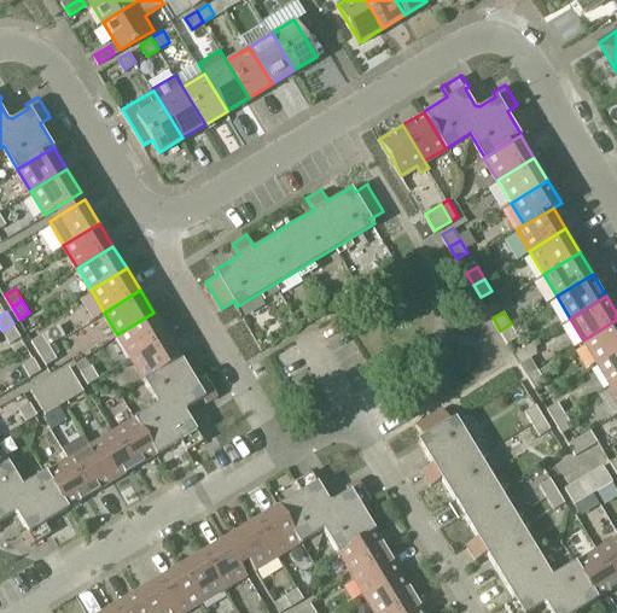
[(153,313),(117,334),(131,357),(167,334),(153,313)]
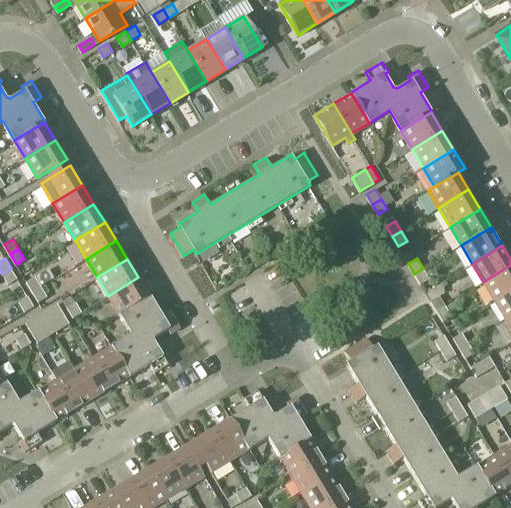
[(510,265),(483,282),(495,301),(510,291),(510,265)]
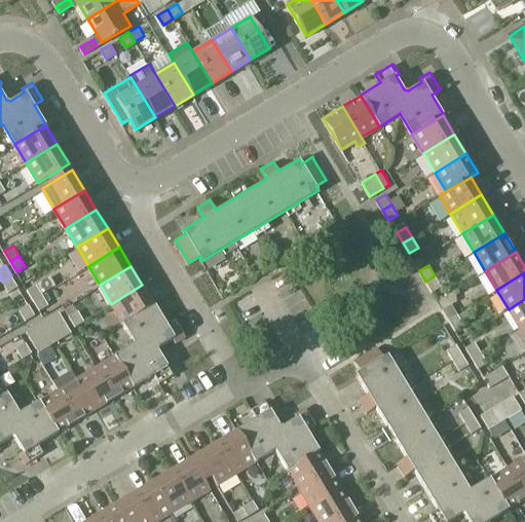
[(11,275),(2,282),(8,291),(17,286),(11,275)]
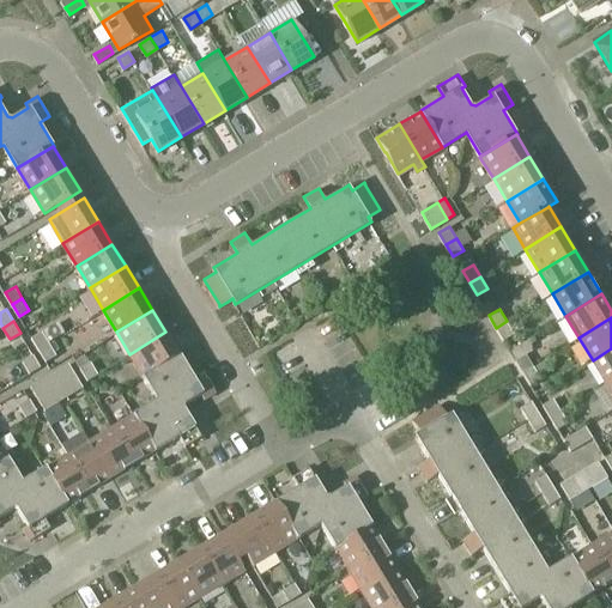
[(507,321),(496,328),(503,339),(504,339),(514,333),(507,321)]
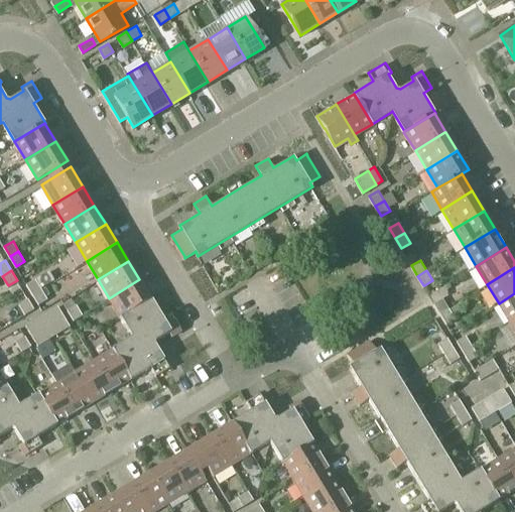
[(35,277),(26,283),(32,293),(41,287),(35,277)]
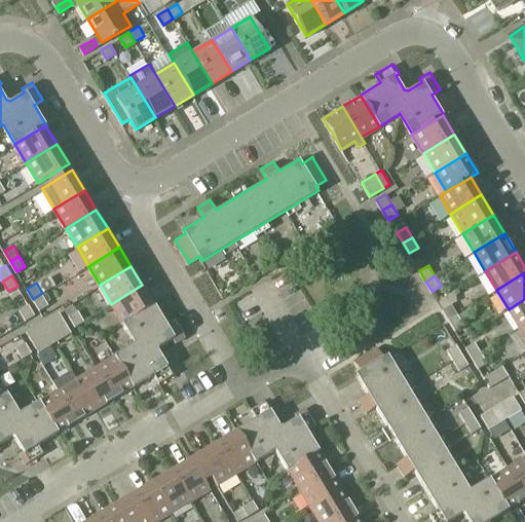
[(142,285),(111,304),(122,322),(153,303),(142,285)]
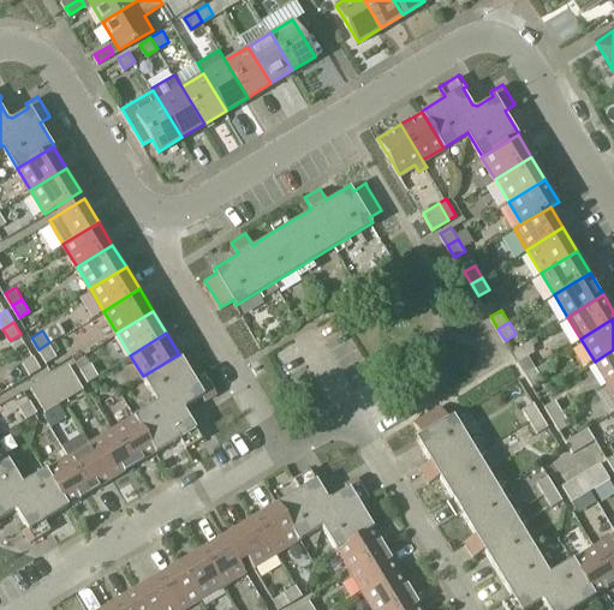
[(49,342),(39,350),(46,360),(57,354),(54,351),(49,344),(49,342)]
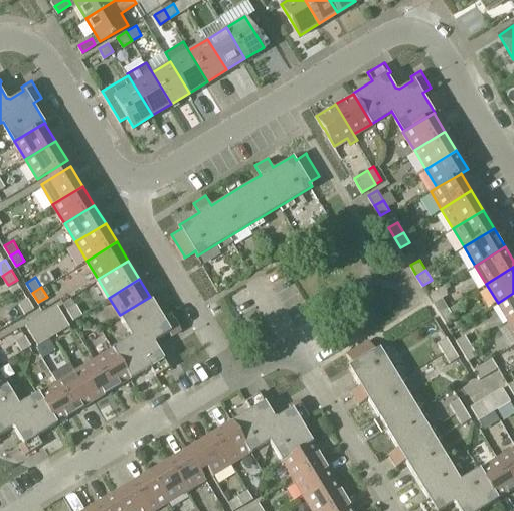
[(513,293),(498,303),(509,321),(513,318),(513,293)]
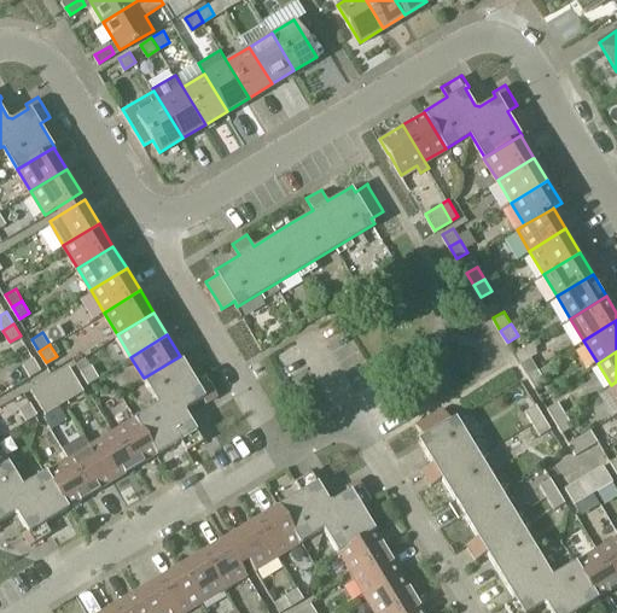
[(34,356),(23,362),(30,374),(41,368),(34,356)]
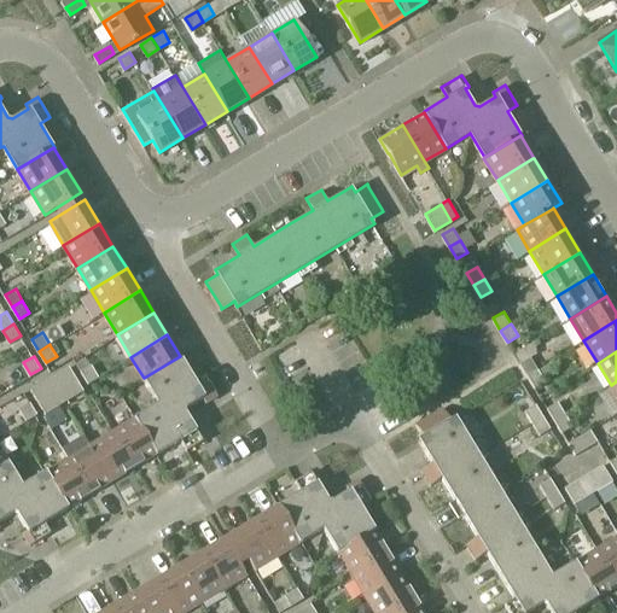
[(158,402),(134,416),(157,453),(180,438),(186,449),(207,437),(199,425),(196,427),(186,412),(187,407),(192,403),(203,397),(205,401),(217,393),(208,378),(205,374),(196,380),(181,356),(180,356),(144,378),(158,402)]
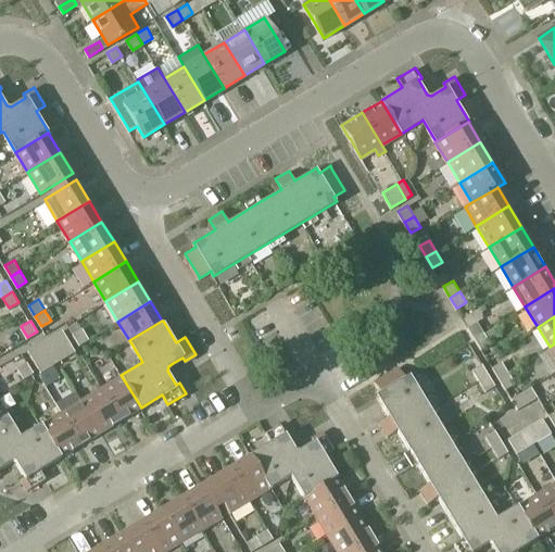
[(477,321),(467,326),(475,337),(484,331),(477,321)]
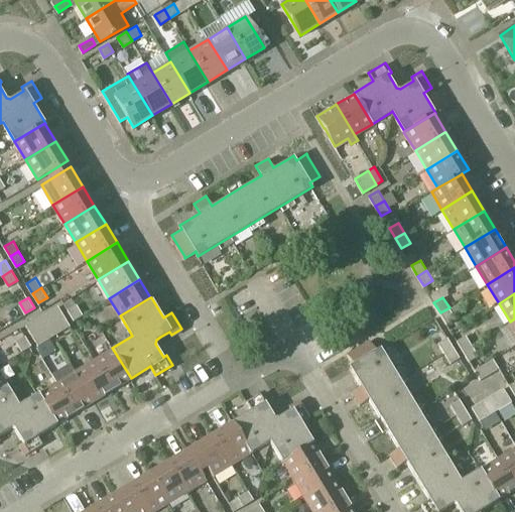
[(76,303),(68,308),(74,320),(83,313),(76,303)]
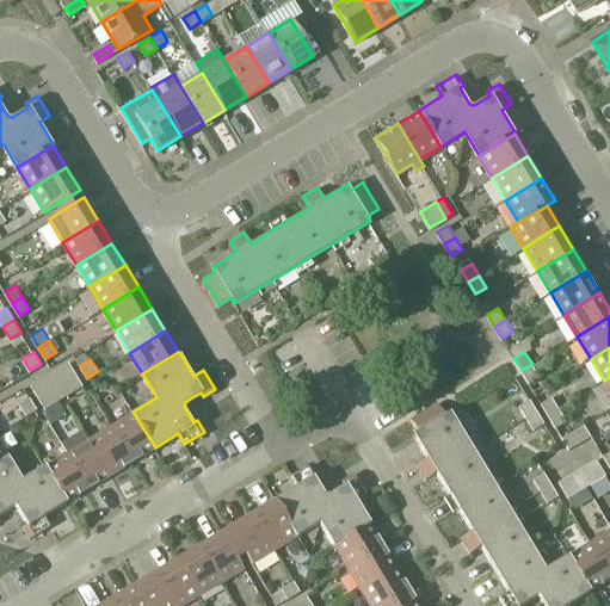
[(68,360),(53,371),(57,378),(65,373),(73,369),(68,360)]
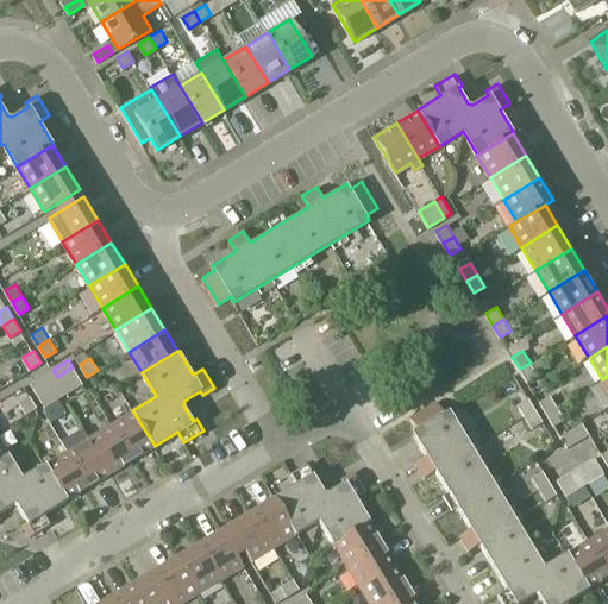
[(531,363),(520,369),(526,381),(537,373),(531,363)]
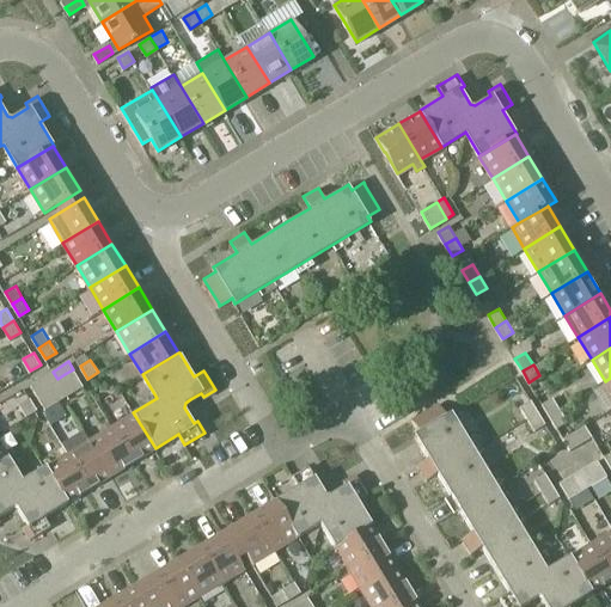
[(73,369),(65,374),(74,391),(83,386),(73,369)]
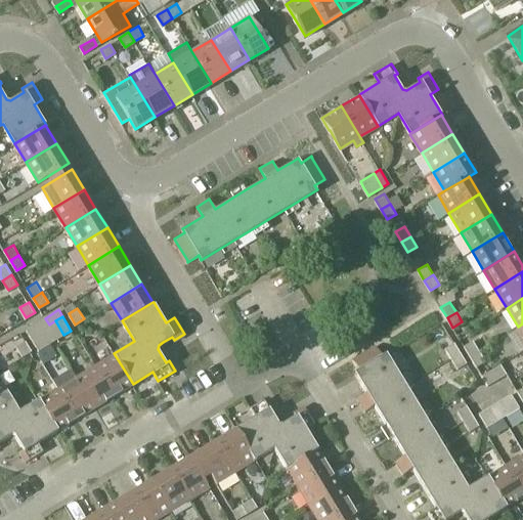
[(55,320),(49,325),(57,339),(63,335),(55,320)]
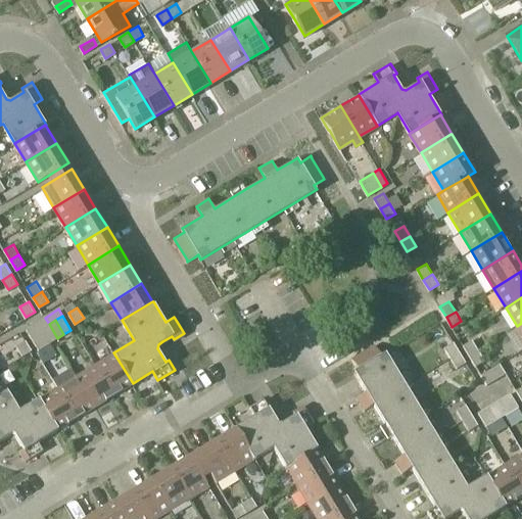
[(39,321),(26,329),(30,335),(37,331),(43,327),(39,321)]
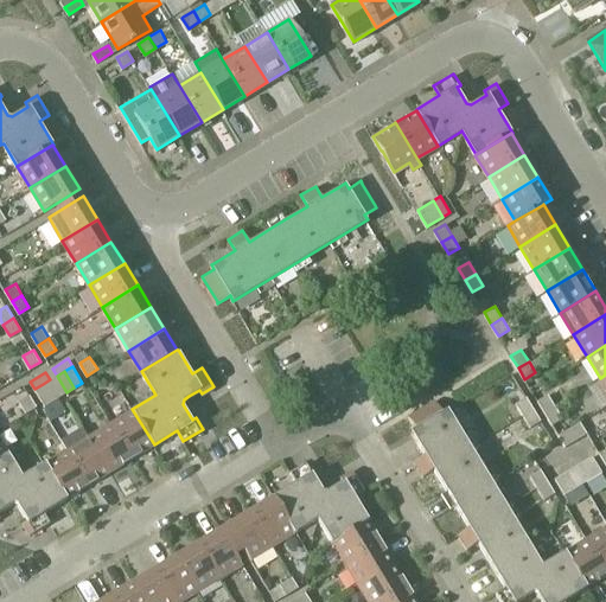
[(50,379),(43,384),(52,401),(55,398),(57,397),(59,396),(50,379)]
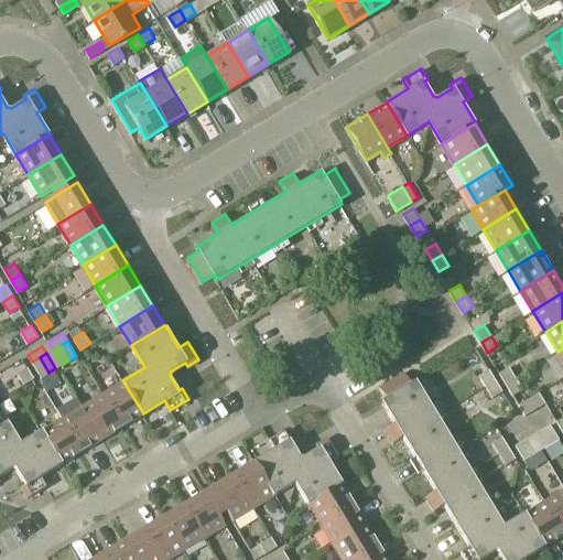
[(393,354),(382,362),(389,373),(398,367),(400,366),(393,354)]
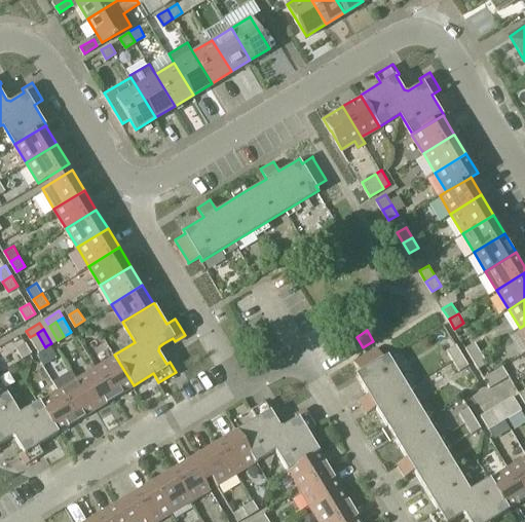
[(37,333),(30,337),(38,351),(39,351),(42,358),(43,359),(52,352),(47,345),(45,347),(37,333)]
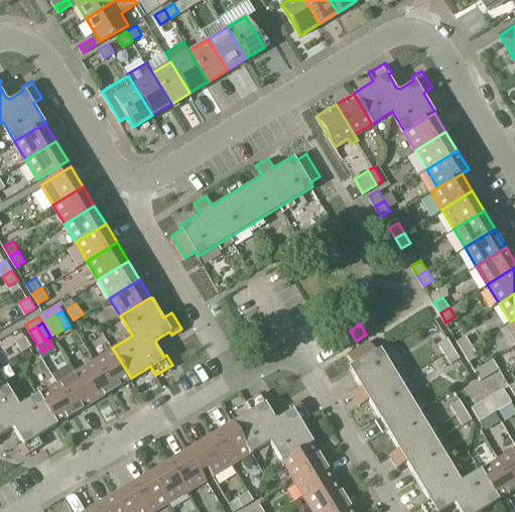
[(24,335),(16,341),(22,350),(31,345),(24,335)]
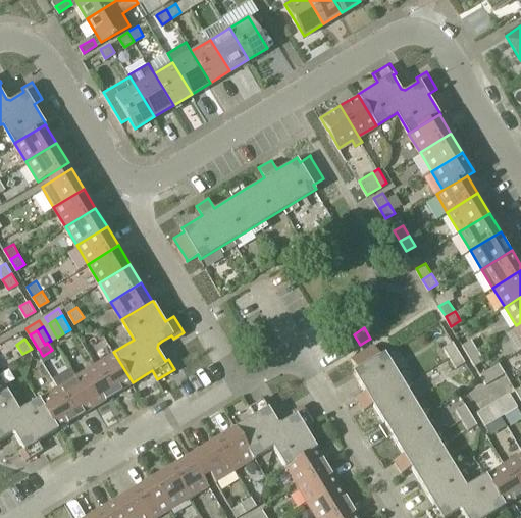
[(471,339),(462,344),(468,354),(477,349),(471,339)]
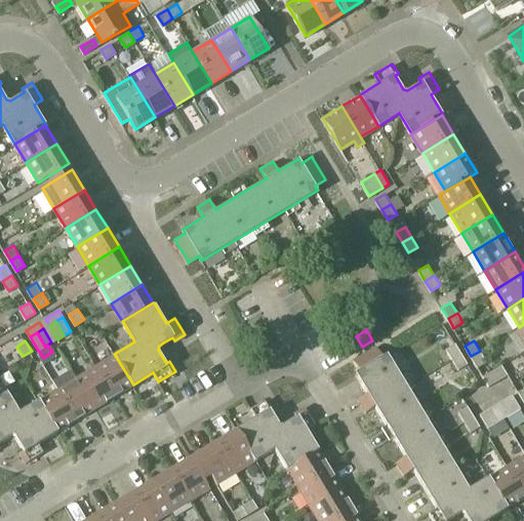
[(454,343),(446,348),(447,351),(452,358),(458,368),(467,363),(460,353),(454,343)]
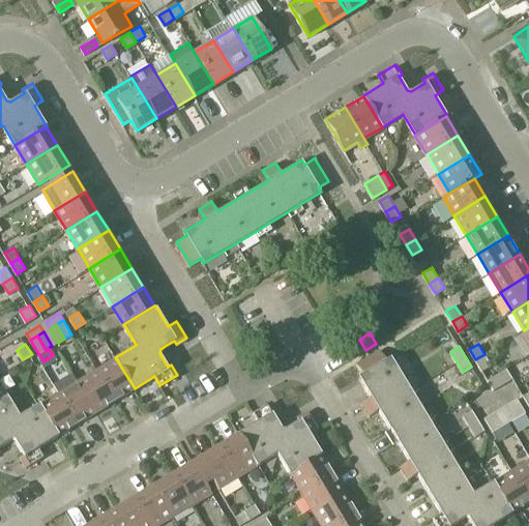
[(380,349),(356,362),(363,374),(359,376),(371,397),(360,403),(369,416),(379,410),(409,460),(409,461),(399,466),(407,480),(417,474),(441,514),(433,519),(437,525),(450,525),(451,525),(464,518),(466,517),(469,518),(474,525),(493,525),(492,525),(511,513),(493,480),(472,493),(469,487),(441,441),(431,422),(390,357),(390,356),(386,359),(380,349)]
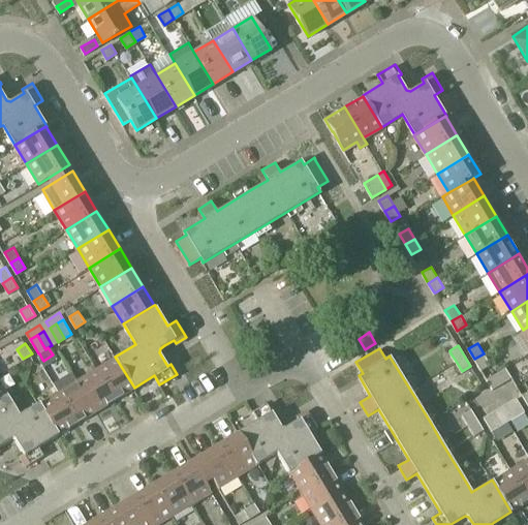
[(484,353),(474,359),(480,369),(490,364),(484,353)]
